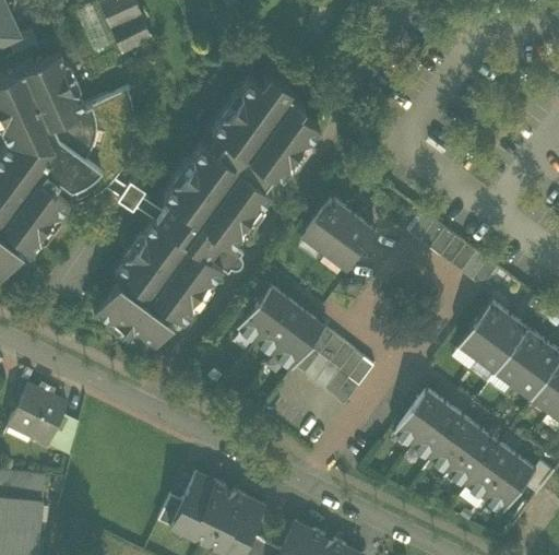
[(0,0),(0,43),(6,40),(16,35),(0,0)]
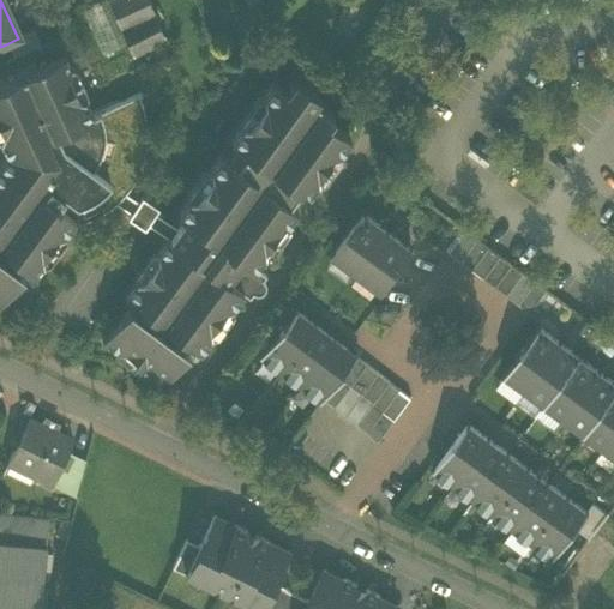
[(127,46),(132,56),(166,41),(146,0),(110,0),(107,2),(127,46)]
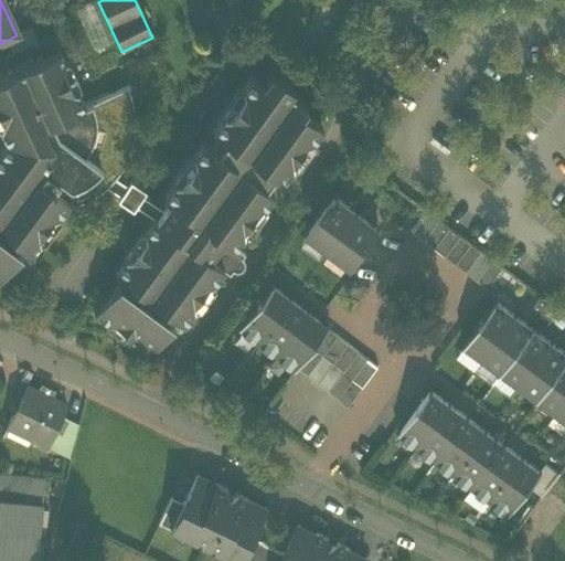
[(75,12),(94,53),(117,42),(98,2),(75,12)]
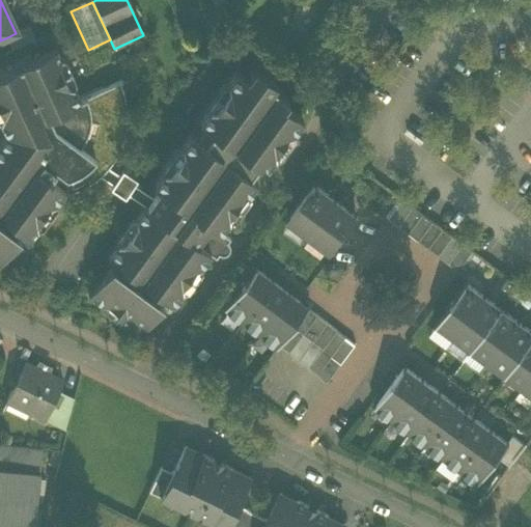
[(28,28),(16,33),(5,38),(11,52),(34,42),(28,28)]
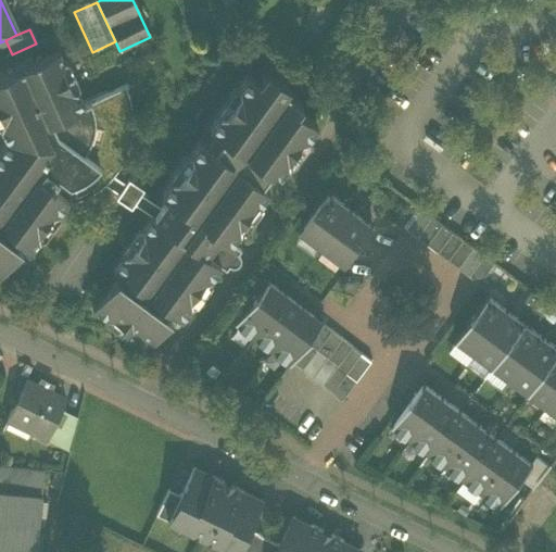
[(58,215),(67,200),(103,153),(83,109),(76,93),(78,89),(67,66),(63,64),(58,53),(22,70),(23,72),(17,74),(16,72),(0,79),(0,132),(4,142),(0,149),(0,227),(17,241),(30,251),(38,241),(37,235),(50,215),(58,215)]
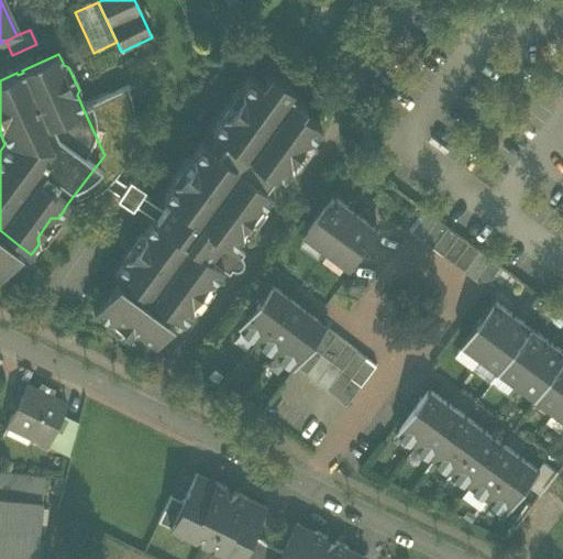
[(168,203),(162,212),(154,222),(153,221),(143,234),(144,241),(130,260),(123,261),(113,275),(125,284),(169,316),(181,326),(192,311),(191,305),(206,286),(212,285),(221,272),(228,277),(231,273),(235,274),(240,273),(242,271),(243,266),(243,263),(241,261),(243,256),(231,248),(241,234),(240,228),(254,209),(261,208),(271,194),(263,188),(271,176),(279,183),(289,168),(289,162),(302,143),(309,142),(320,128),(299,112),(304,106),(289,95),(291,91),(268,74),(261,85),(251,77),(240,91),(241,98),(228,117),(221,118),(210,132),(214,135),(224,142),(216,153),(206,146),(202,143),(191,157),(192,164),(178,183),(172,184),(162,198),(168,203)]
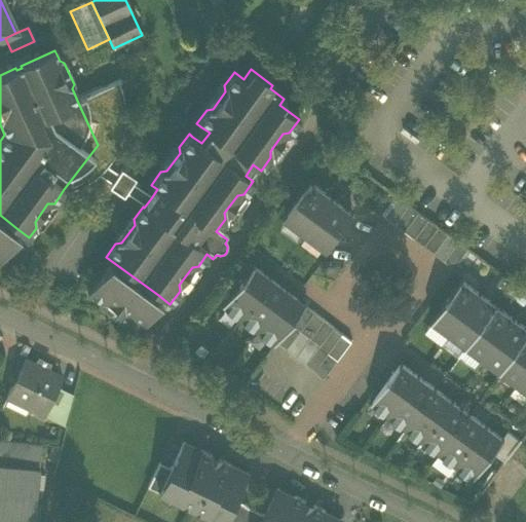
[(88,184),(99,177),(106,169),(113,159),(122,141),(125,121),(123,102),(118,84),(78,103),(98,145),(64,189),(69,193),(78,189),(88,184)]
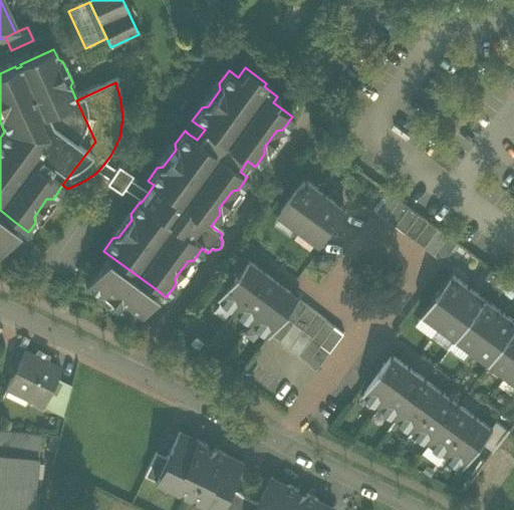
[(196,123),(188,134),(197,140),(205,130),(196,123)]
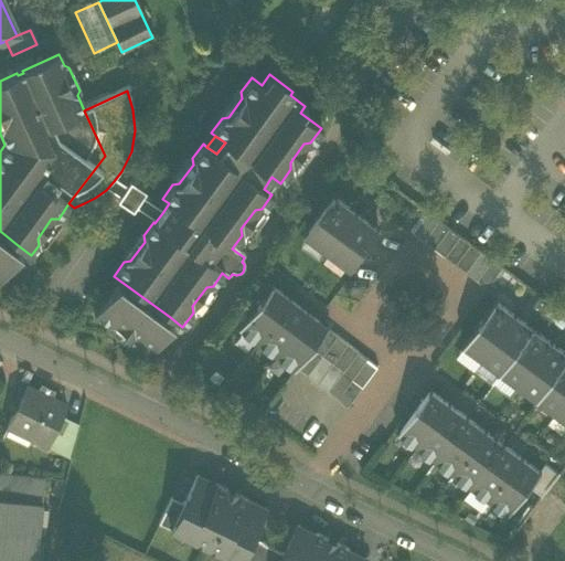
[(136,210),(153,222),(155,223),(162,213),(142,200),(145,196),(130,186),(127,190),(114,181),(106,190),(120,200),(117,204),(132,214),(136,210)]
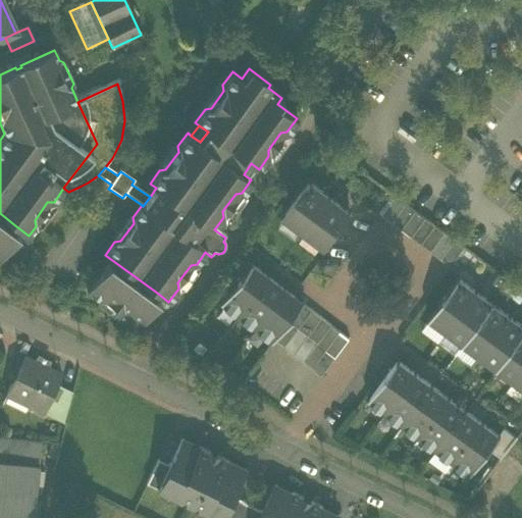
[(303,232),(304,234),(330,199),(309,183),(283,218),(286,220),(303,232)]
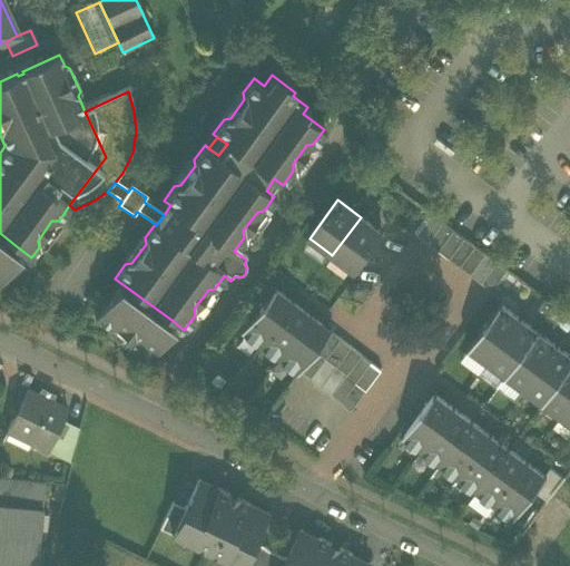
[(416,237),(428,245),(443,224),(432,216),(416,237)]
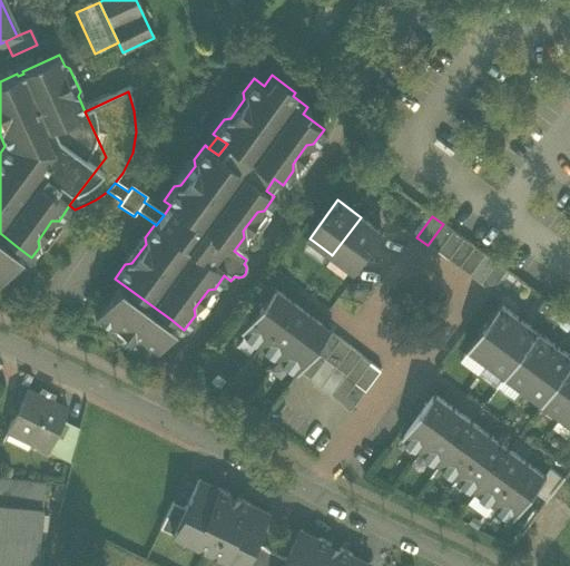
[(383,234),(361,217),(332,255),(333,256),(352,270),(355,272),(383,234)]
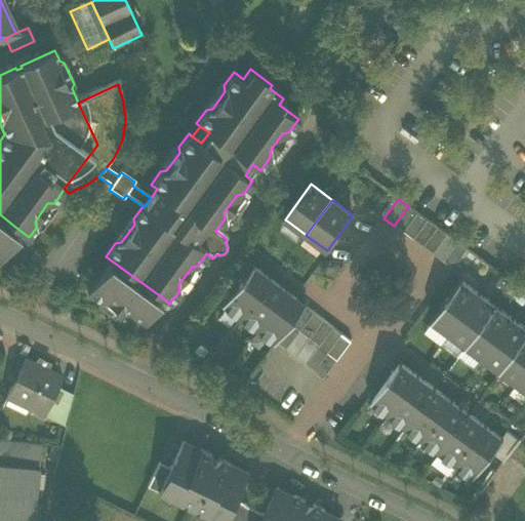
[(394,226),(404,233),(417,213),(408,206),(394,226)]
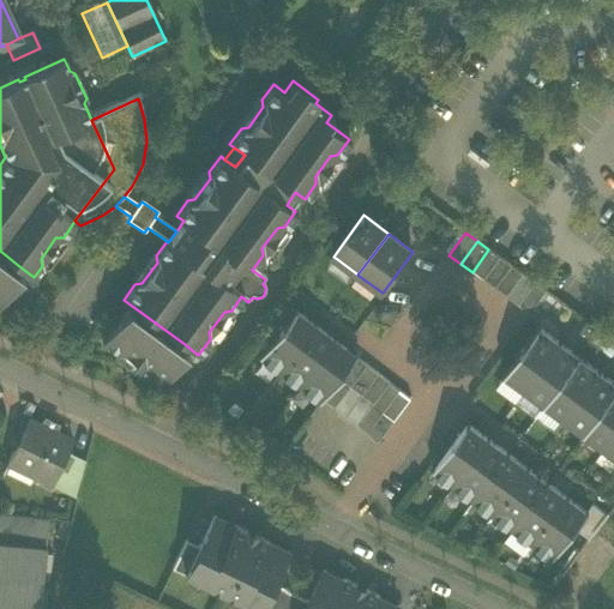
[(473,272),(483,281),(500,258),(489,249),(473,272)]
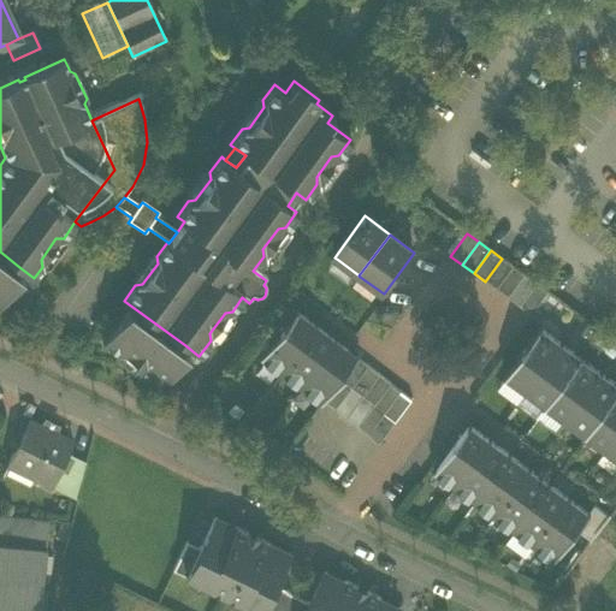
[(16,272),(19,267),(0,251),(0,306),(23,276),(16,272)]
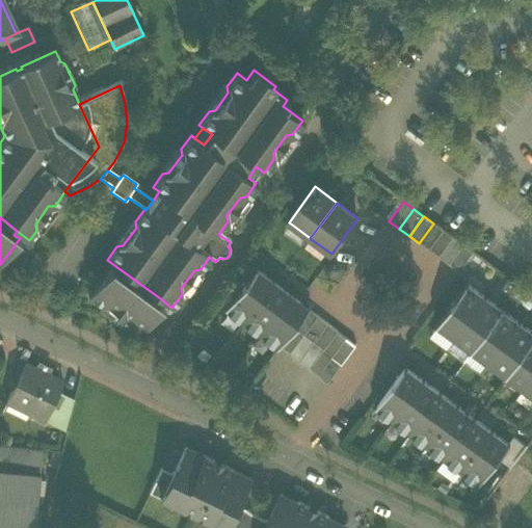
[(419,243),(429,251),(444,232),(433,223),(419,243)]
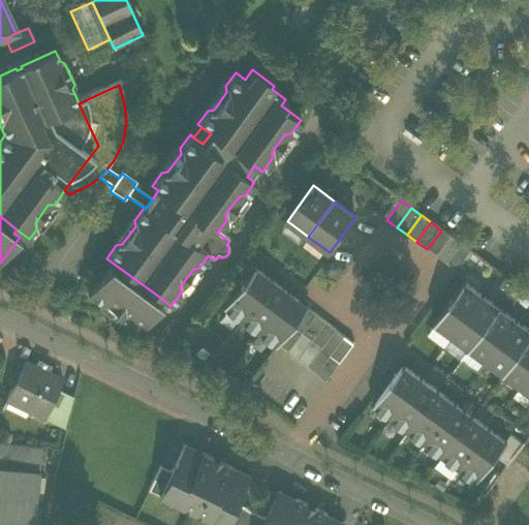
[(307,236),(290,223),(283,233),(301,245),(307,236)]
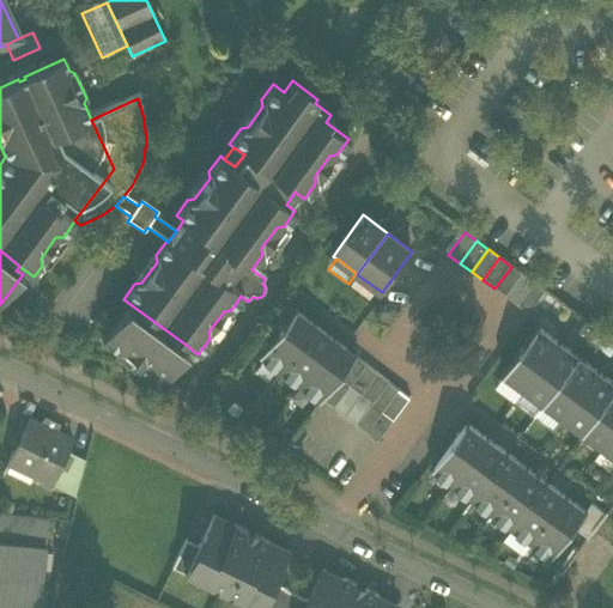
[(495,289),(507,297),(522,275),(511,267),(495,289)]
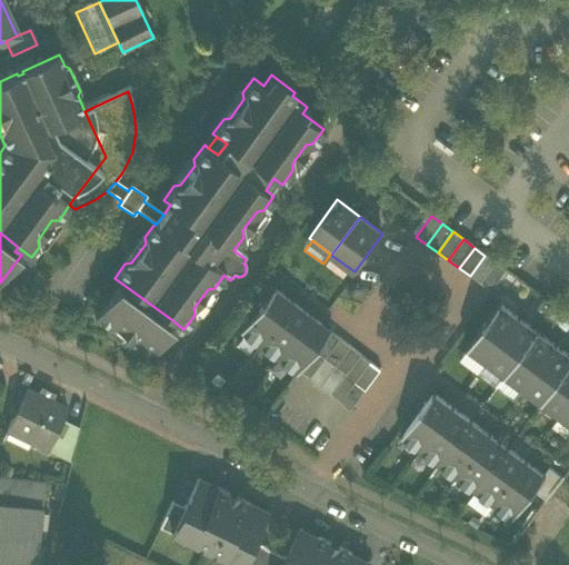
[(351,269),(332,256),(327,265),(345,277),(351,269)]
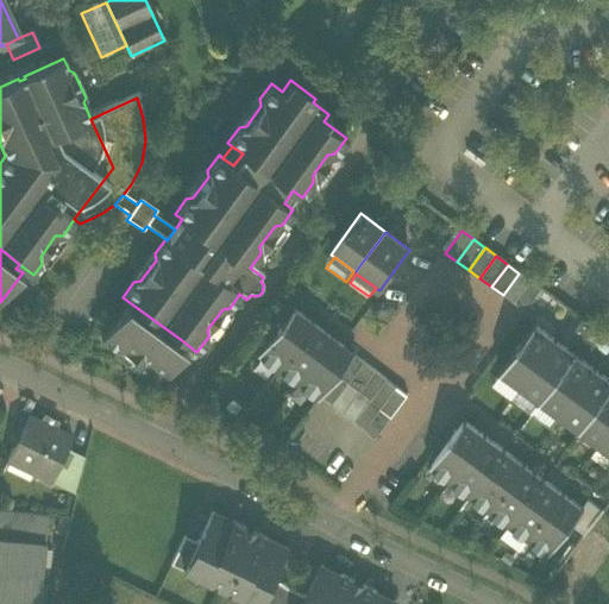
[(503,295),(514,303),(531,282),(519,274),(503,295)]
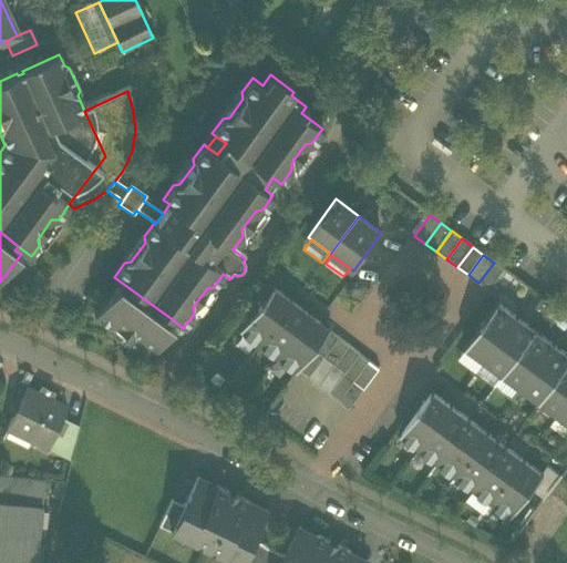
[(478,283),(490,292),(505,270),(494,263),(478,283)]
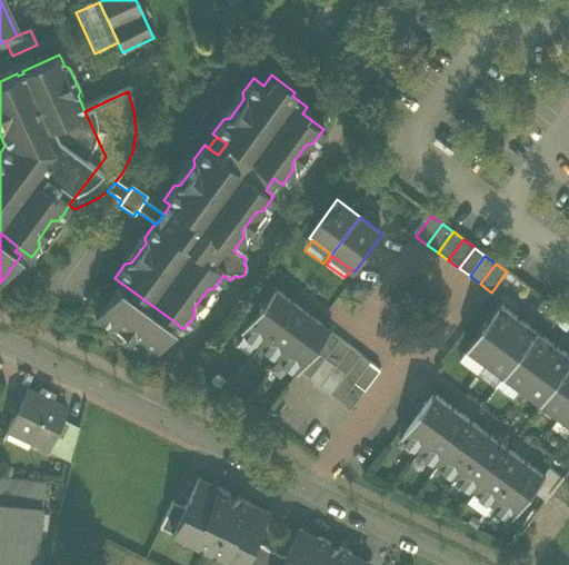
[(168,324),(171,319),(127,287),(125,291),(118,287),(93,320),(108,330),(115,329),(135,344),(135,350),(149,362),(173,328),(168,324)]
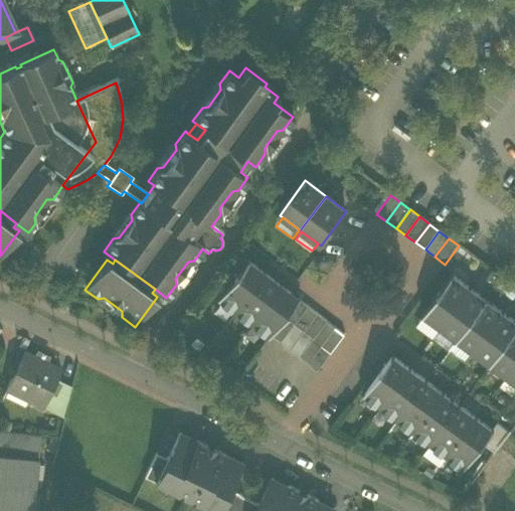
[(232,313),(233,314),(263,275),(262,274),(246,263),(247,262),(246,261),(215,302),(217,303),(217,302),(232,313)]
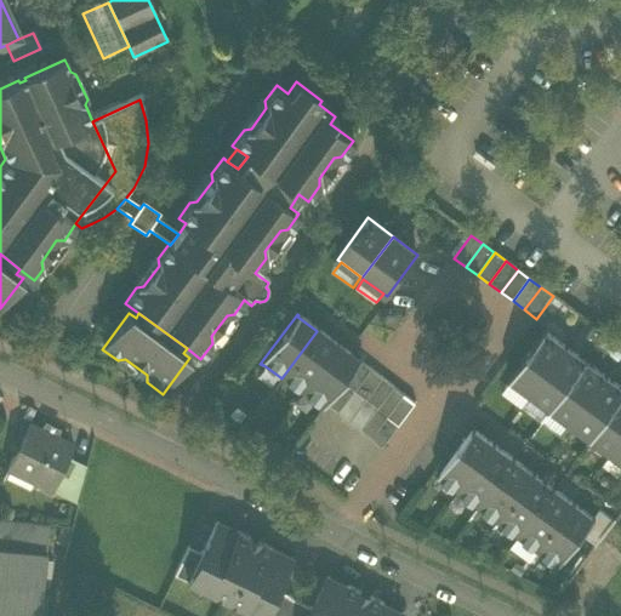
[(591,342),(599,330),(587,321),(579,332),(591,342)]
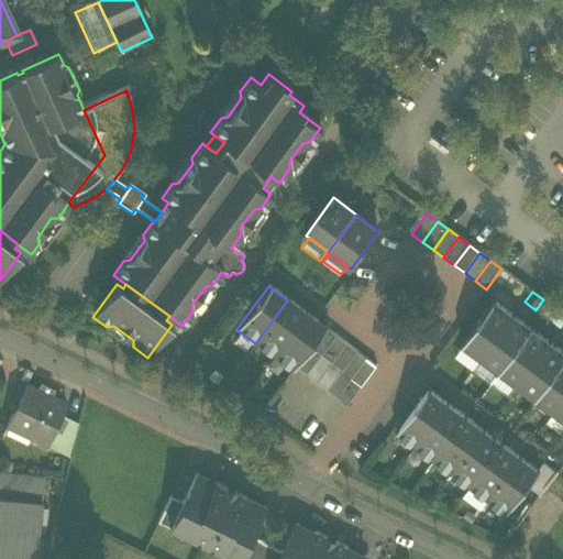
[(273,355),(274,357),(306,314),(305,313),(304,313),(288,302),(289,302),(287,300),(255,343),(256,344),(257,344),(273,355)]
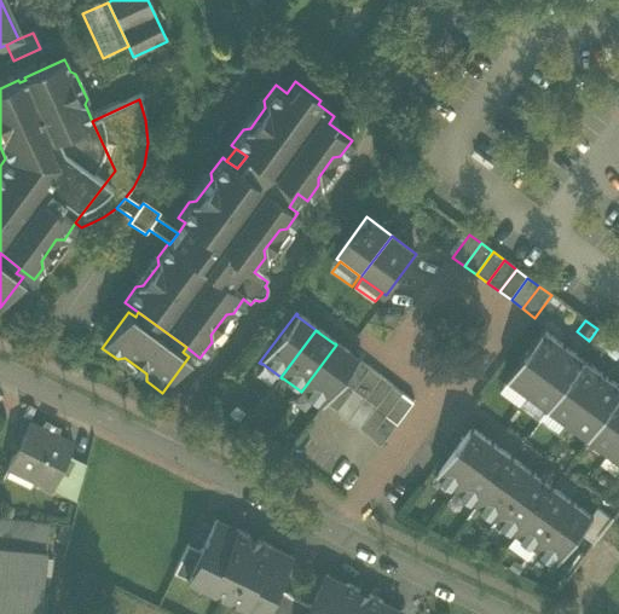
[(528,393),(530,394),(565,347),(563,346),(545,332),(547,331),(545,330),(508,380),(510,381),(510,380),(528,393)]
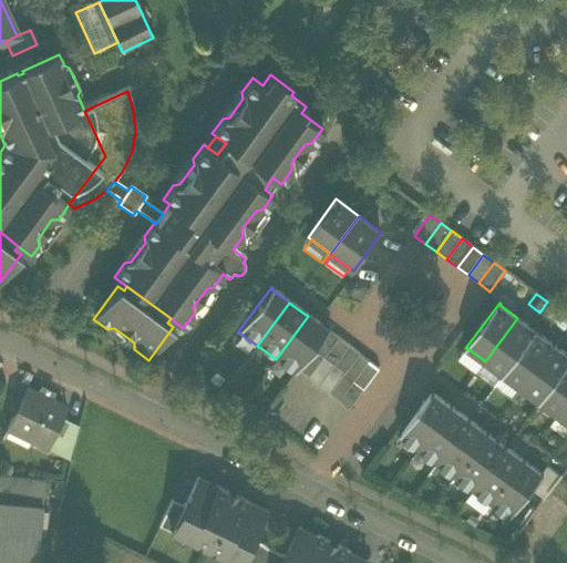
[(566,316),(554,307),(546,317),(565,331),(566,327),(566,316)]
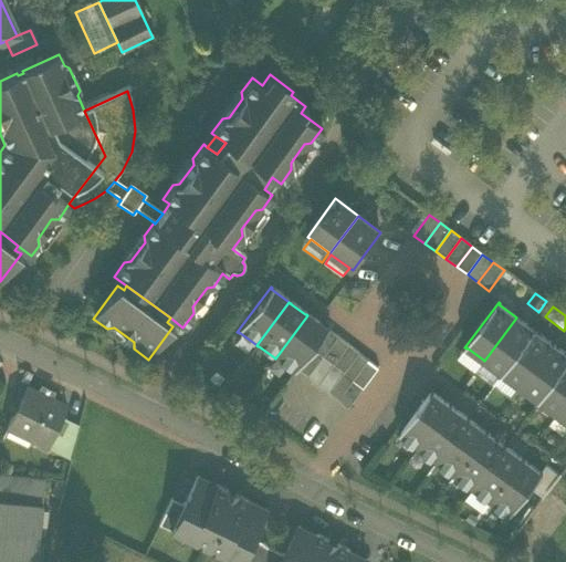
[(308,316),(307,315),(275,358),(276,360),(293,372),(292,373),(293,374),(295,371),(311,351),(326,330),(327,329),(325,328),(325,329),(308,316)]
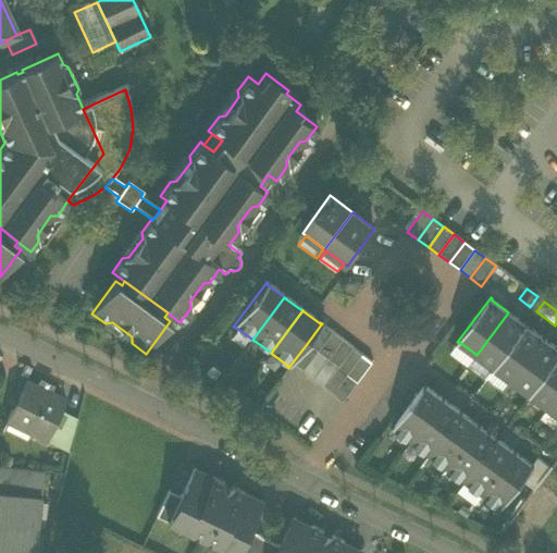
[(494,369),(527,324),(525,326),(509,314),(508,312),(477,355),(478,356),(479,356),(494,368),(494,369)]
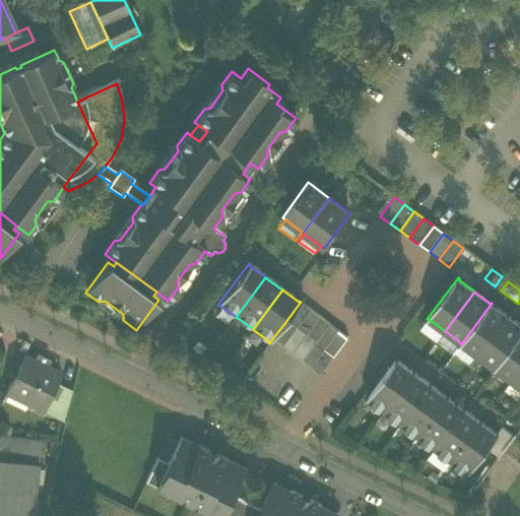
[(285,322),(296,329),(309,310),(300,303),(285,322)]
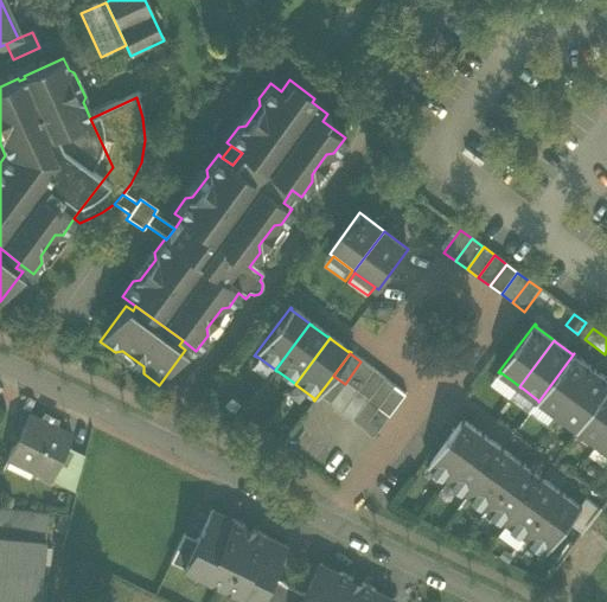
[(557,415),(558,416),(593,369),(592,367),(592,369),(574,356),(575,354),(574,353),(538,402),(540,403),(541,401),(557,414),(557,415)]
